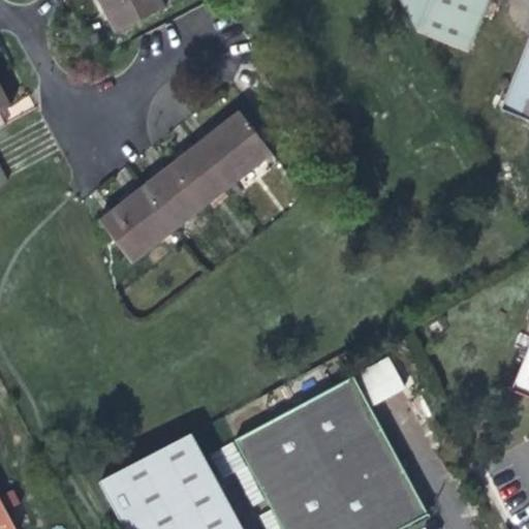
[(97,0),(106,16),(118,37),(167,10),(161,0),(97,0)]
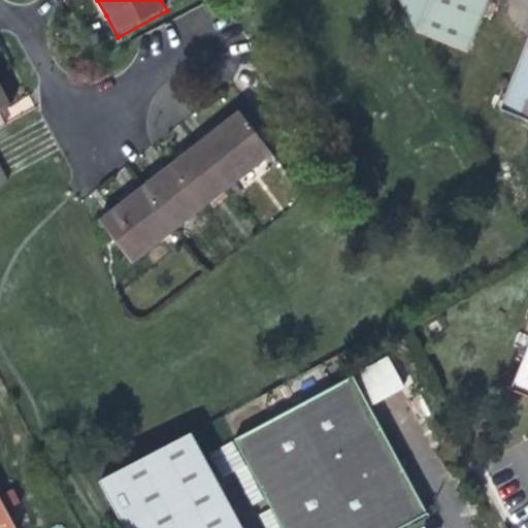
[(403,0),(422,34),(469,52),(490,0),(403,0)]
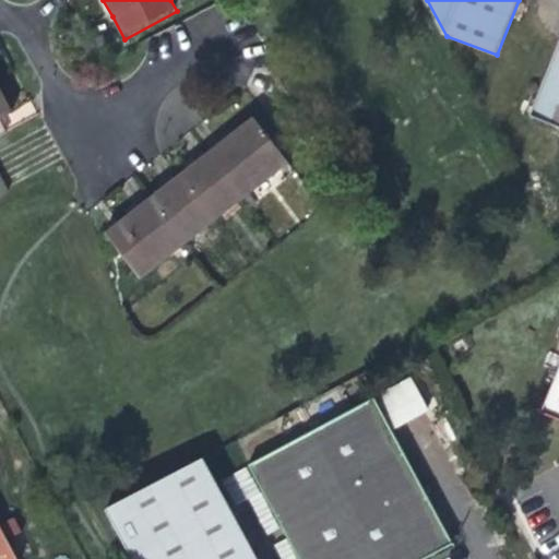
[(558,129),(558,40),(528,117),(558,129)]
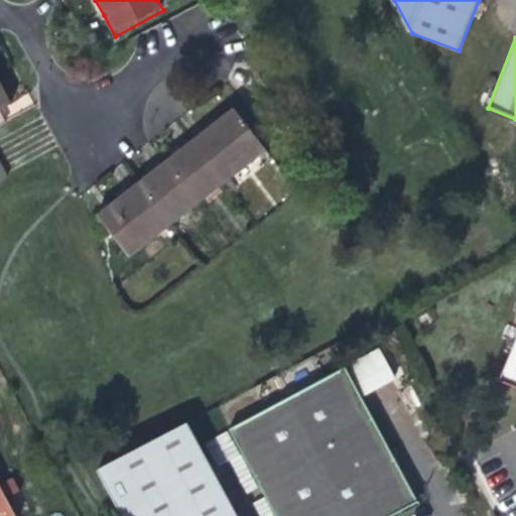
[(0,111),(11,106),(2,90),(0,85),(0,111)]
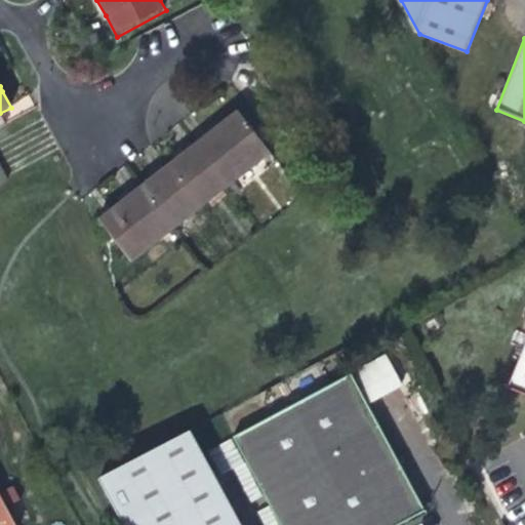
[(132,265),(271,156),(238,113),(216,129),(188,153),(158,175),(124,202),(99,223),(132,265)]
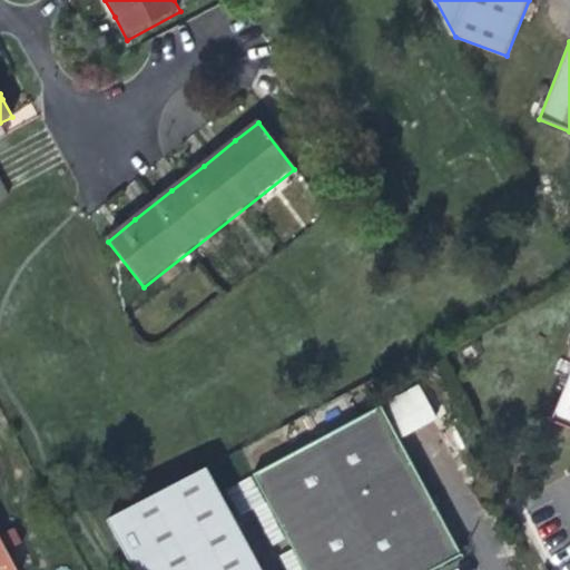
[(569,370),(550,420),(569,426),(569,370)]
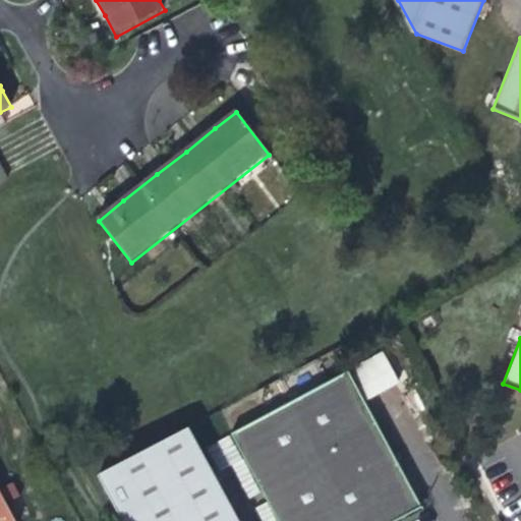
[(351,370),(361,389),(385,378),(374,358),(351,370)]
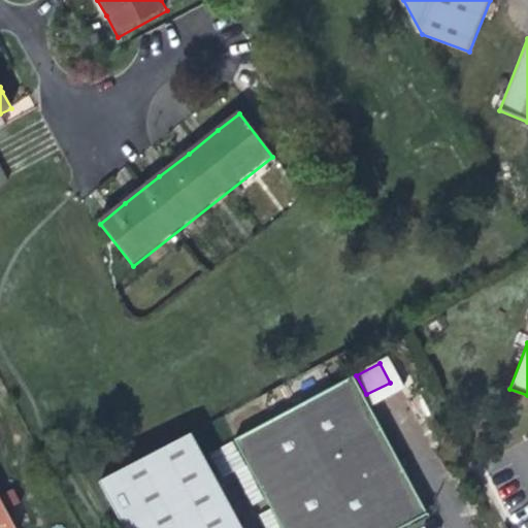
[(233,438),(278,527),(403,527),(425,518),(353,376),(233,438)]
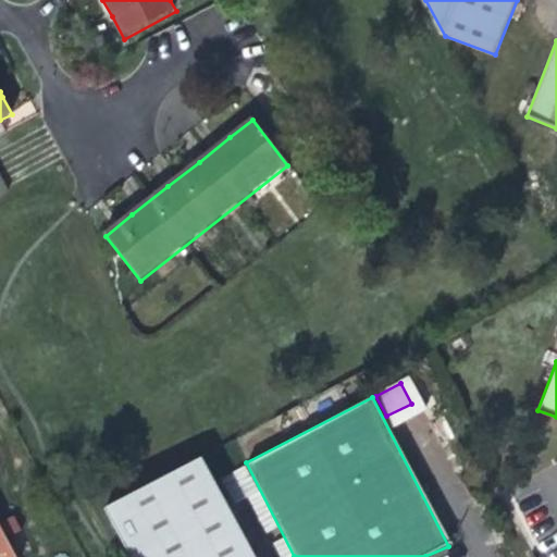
[(135,556),(256,556),(202,453),(107,503),(135,556)]
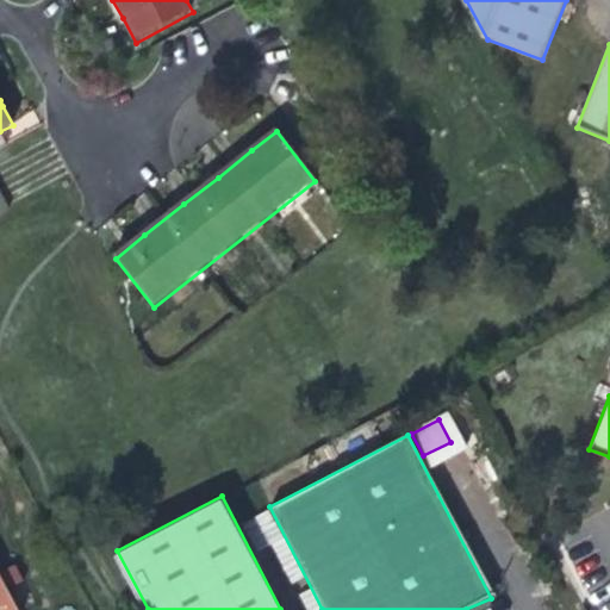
[(17,609),(0,577),(0,609),(17,609)]
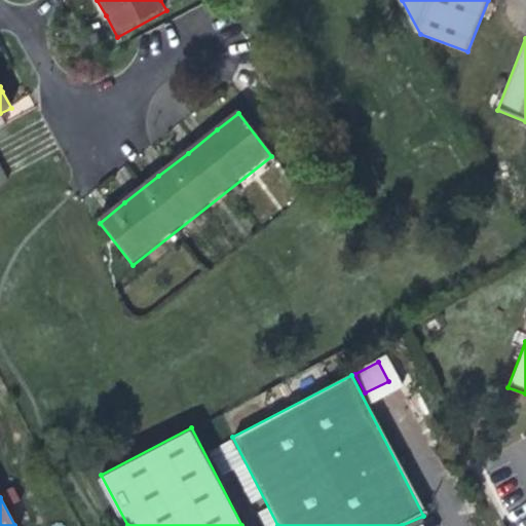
All buildings are outlined.
